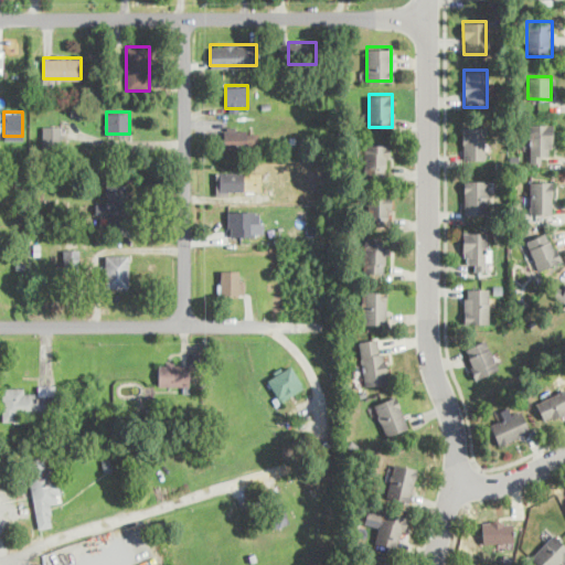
[(552,124),(528,124),(528,160),(552,160),(552,124)]
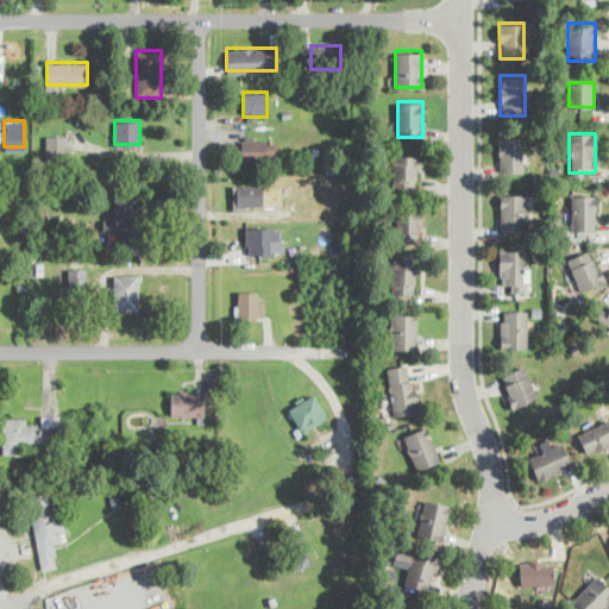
[(64,136),(46,136),(46,159),(64,159),(64,136)]
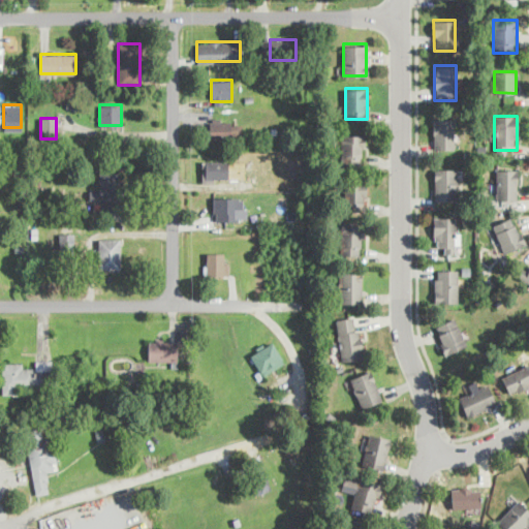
[(210,138),(241,138),(241,119),(210,119),(210,138)]
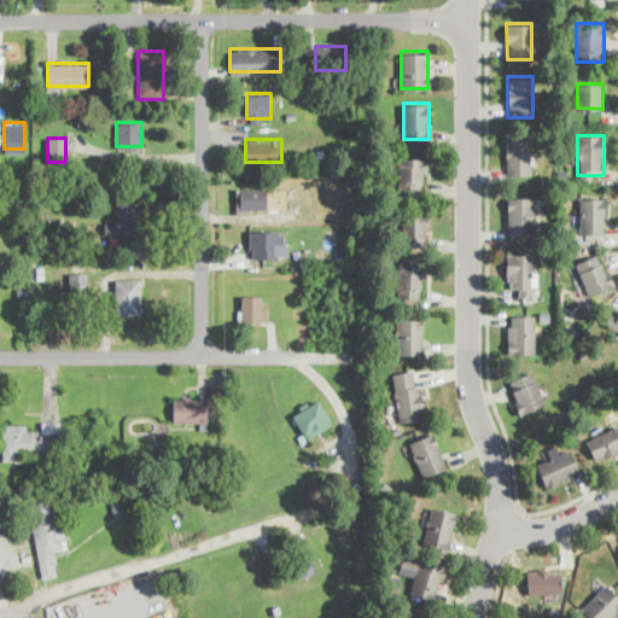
[(506,173),(530,173),(530,139),(506,139),(506,173)]
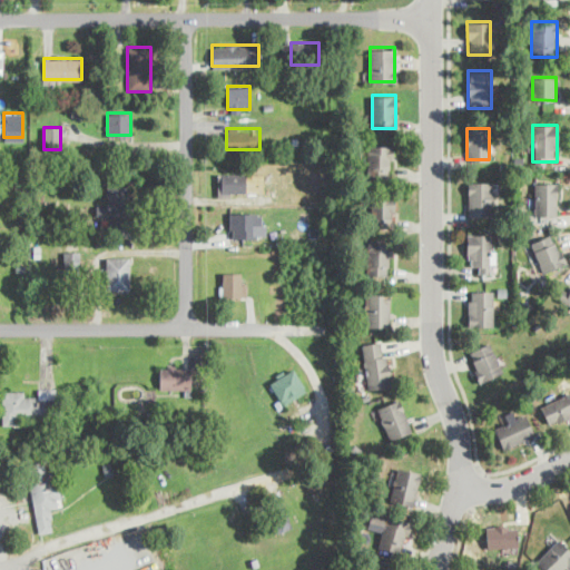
[(392,144),(366,144),(366,178),(392,178),(392,144)]
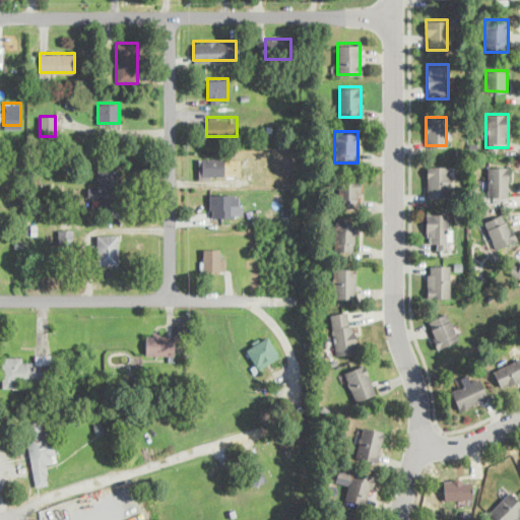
[(201,157),(201,177),(225,177),(225,157),(201,157)]
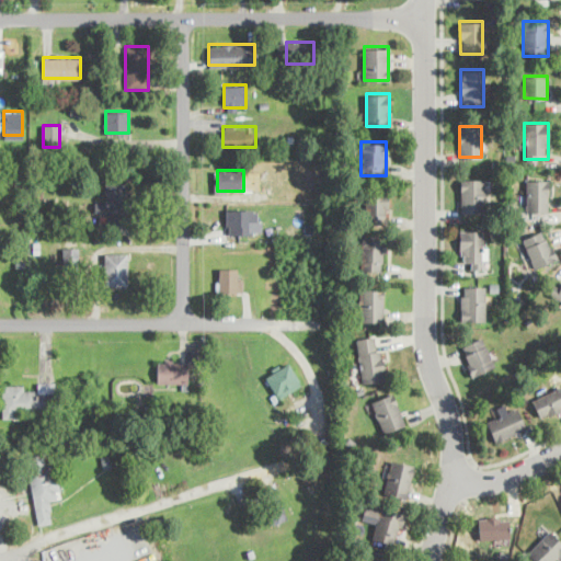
[(460,213),(484,213),(484,179),(460,179),(460,213)]
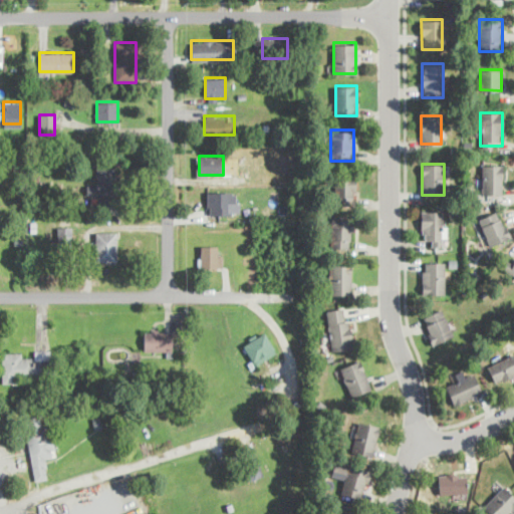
[(482,194),(502,194),(502,164),(482,164),(482,194)]
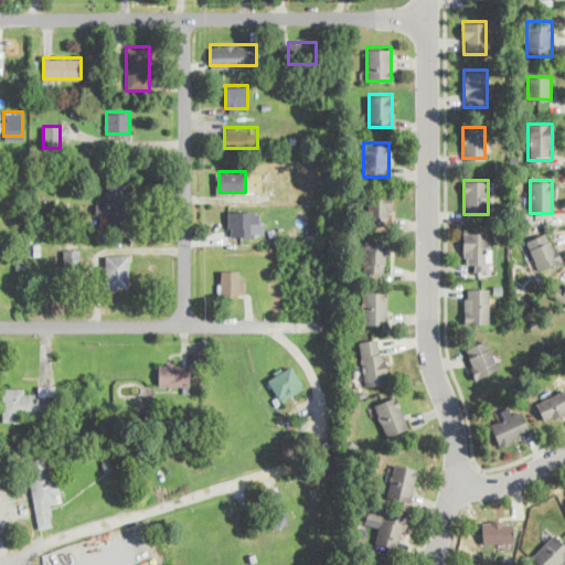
[(106,203),(95,203),(96,214),(107,214),(107,225),(127,225),(126,182),(106,182),(106,203)]
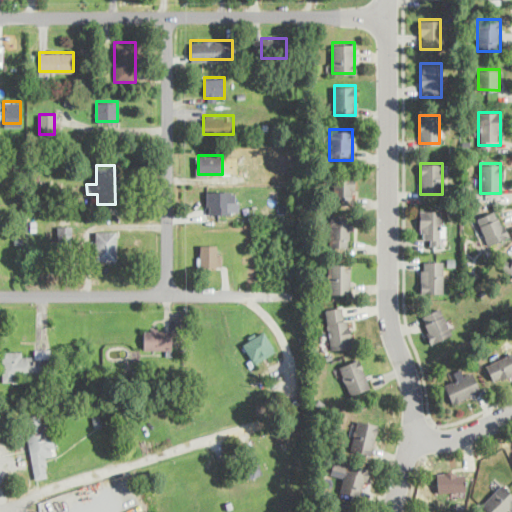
[(334,204),(354,204),(354,174),(334,174),(334,204)]
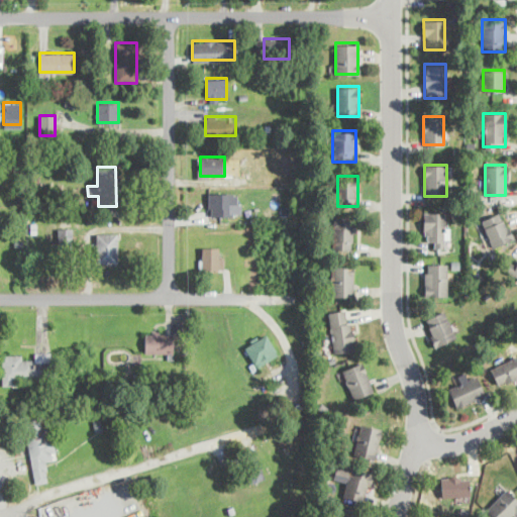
[(232,215),(232,193),(208,193),(208,215),(232,215)]
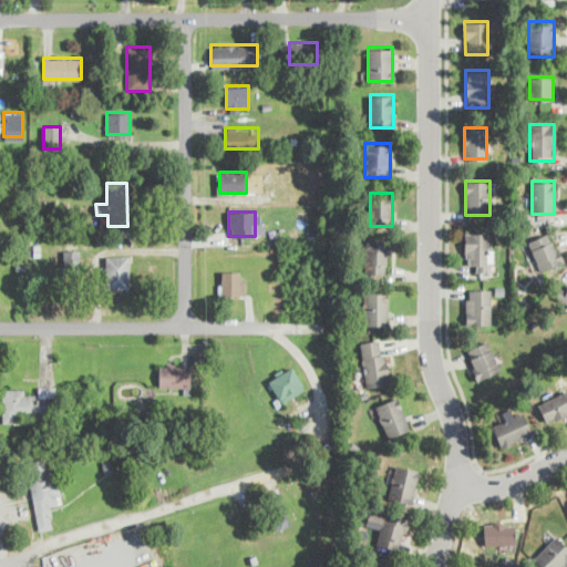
[(563,259),(550,230),(527,241),(540,270),(563,259)]
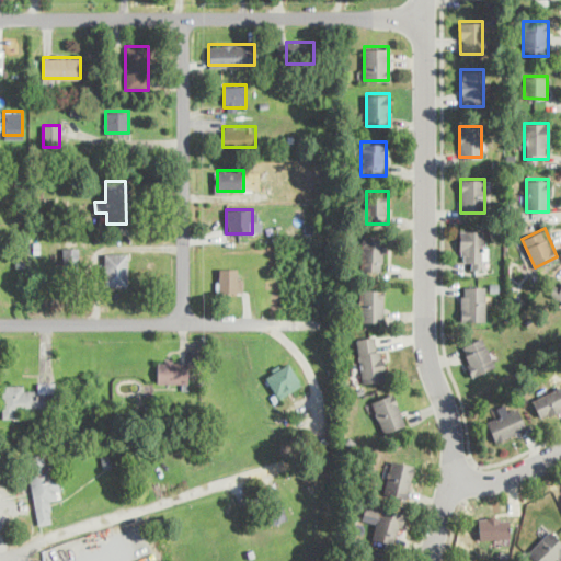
[(483,230),(459,230),(459,259),(469,259),(469,267),(483,267),(483,230)]
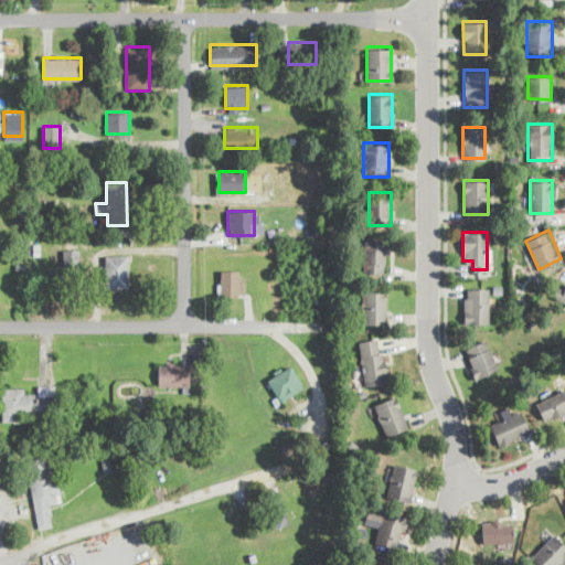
[(387,240),(363,240),(363,273),(387,273),(387,240)]
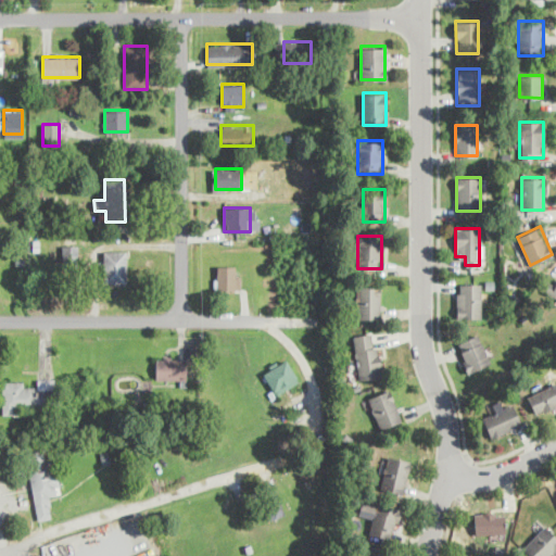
[(77,244),(62,244),(62,260),(77,260),(77,244)]
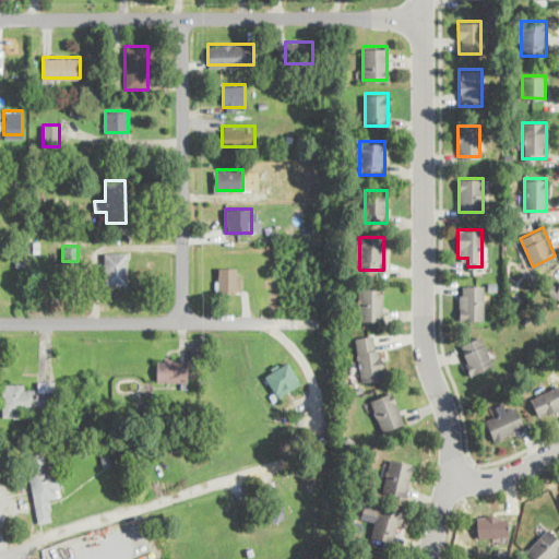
[(127,251),(105,251),(105,283),(127,283),(127,251)]
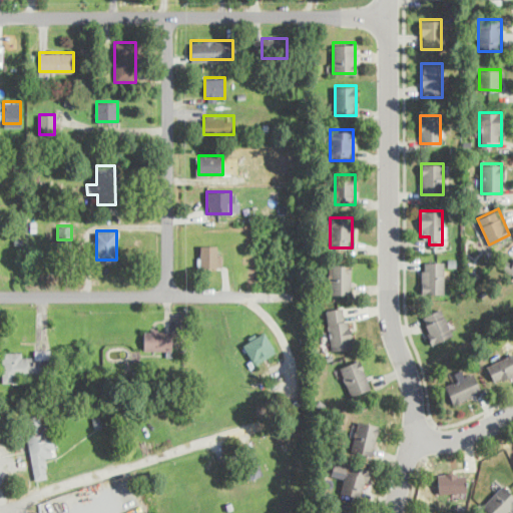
[(220,244),(198,244),(198,267),(220,267),(220,244)]
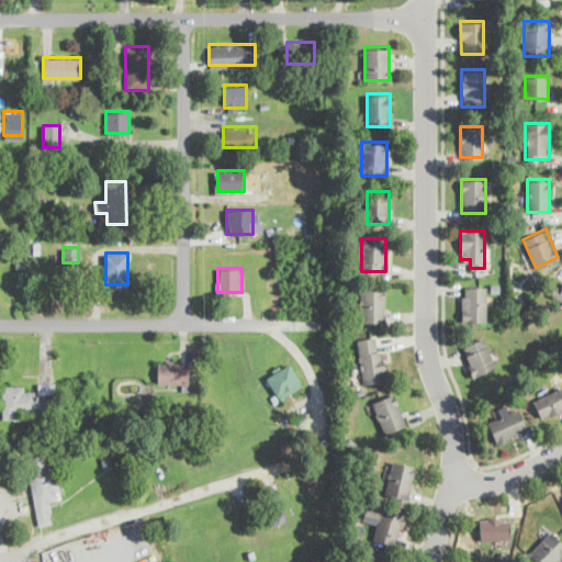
[(551,298),(561,301),(561,284),(554,283),(551,298)]
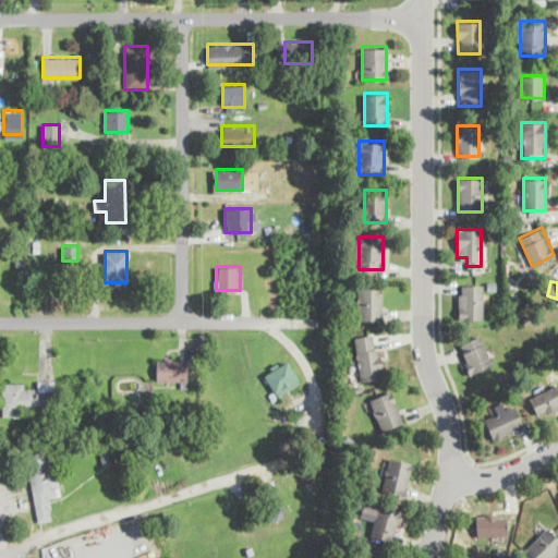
[(458,283),(458,318),(483,318),(483,283),(458,283)]
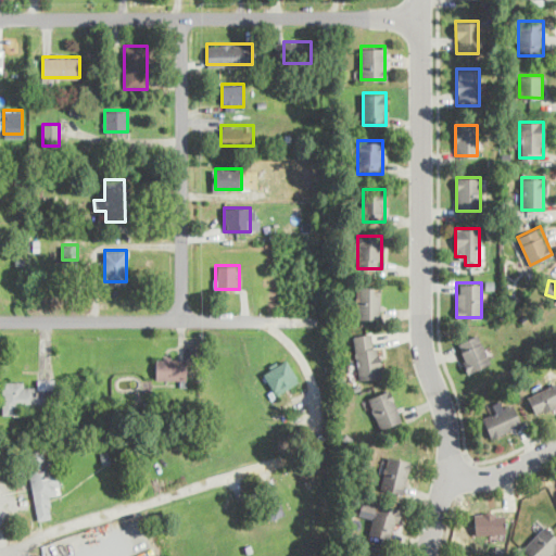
[(380,319),(380,283),(356,283),(356,319),(380,319)]
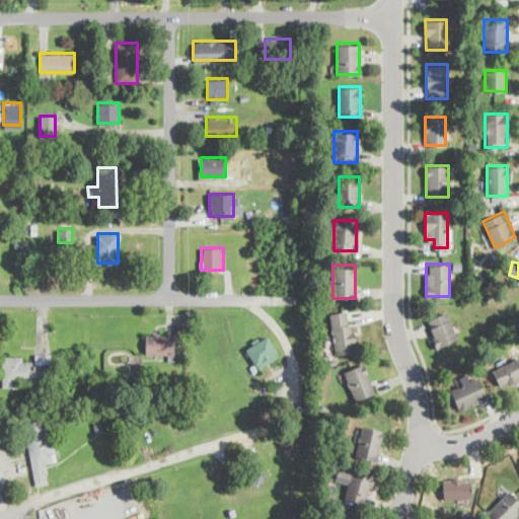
[(328,313),(335,354),(357,351),(351,310),(328,313)]
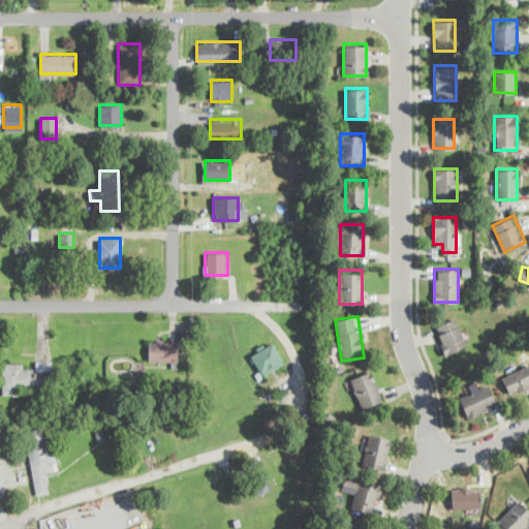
[(434,325),(443,352),(466,345),(457,317),(434,325)]
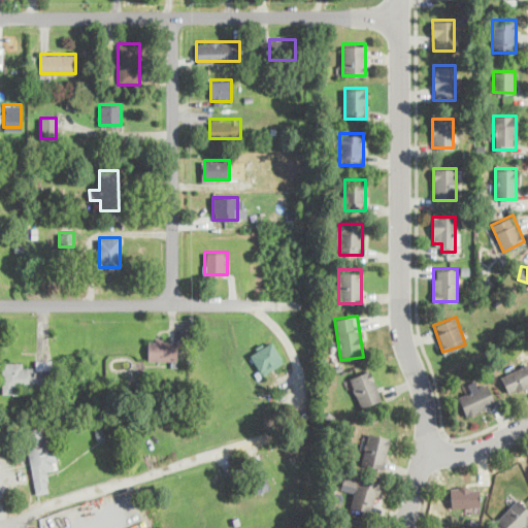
[(147,360),(176,360),(176,339),(147,339),(147,360)]
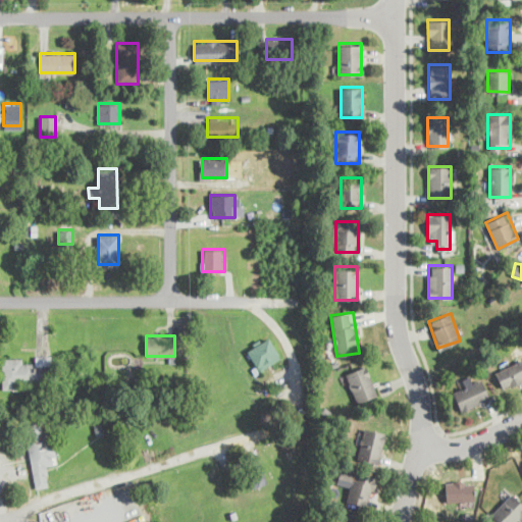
[(280,356),(268,335),(247,348),(259,369),(280,356)]
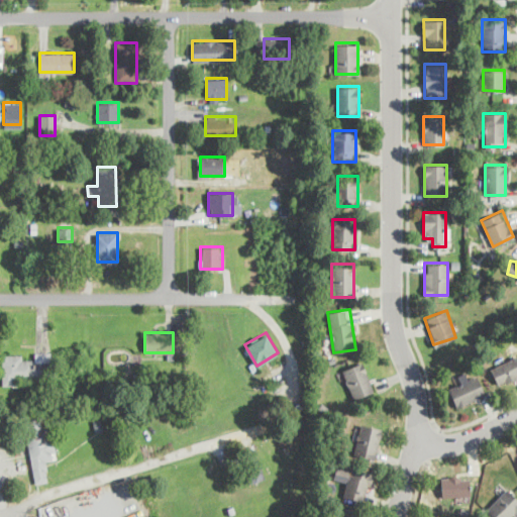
[(22,384),(22,378),(50,378),(49,351),(30,351),(30,354),(1,354),(1,384),(22,384)]
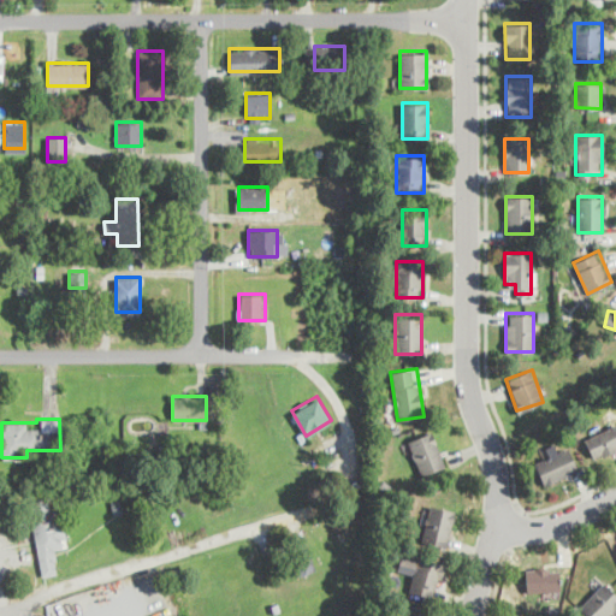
[(584,440),(594,458),(615,445),(615,427),(614,424),(584,440)]
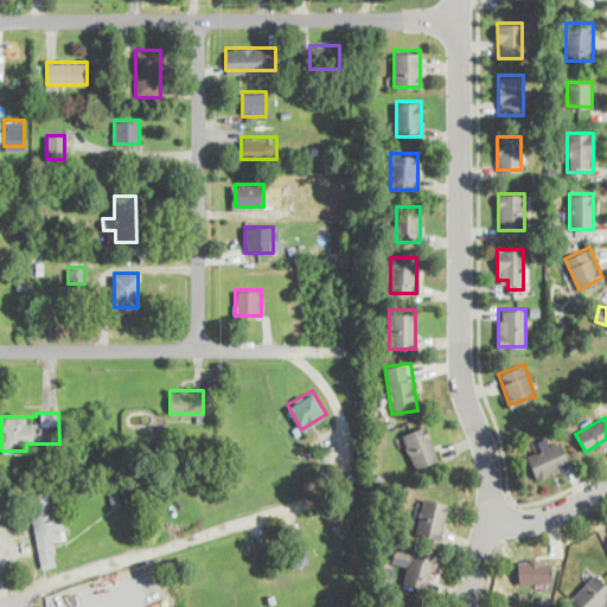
[(438,460),(428,425),(402,432),(411,466),(438,460)]
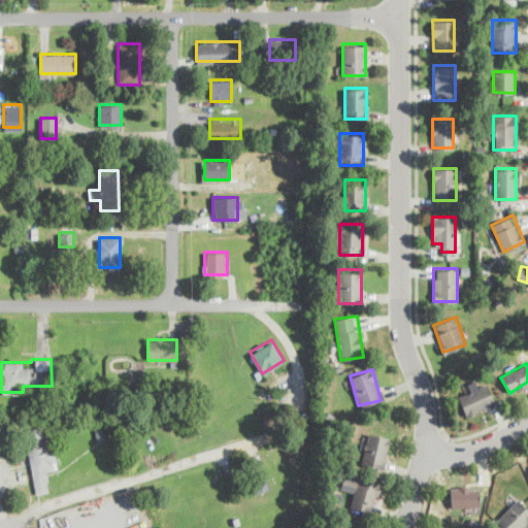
[(458,396),(465,415),(495,402),(487,384),(458,396)]
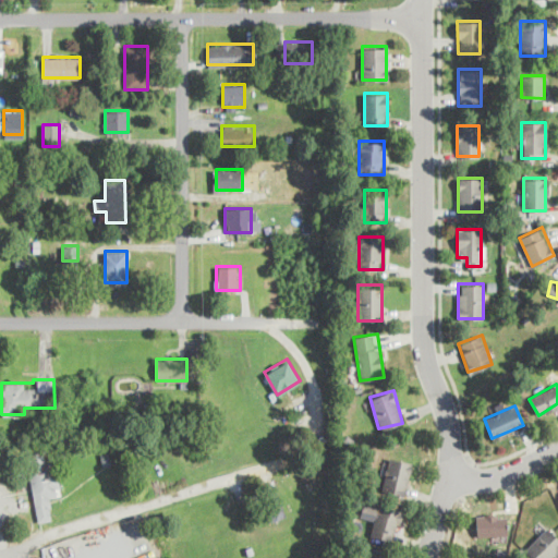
[(49,495),(57,495),(52,452),(27,455),(35,521),(51,519),(49,495)]
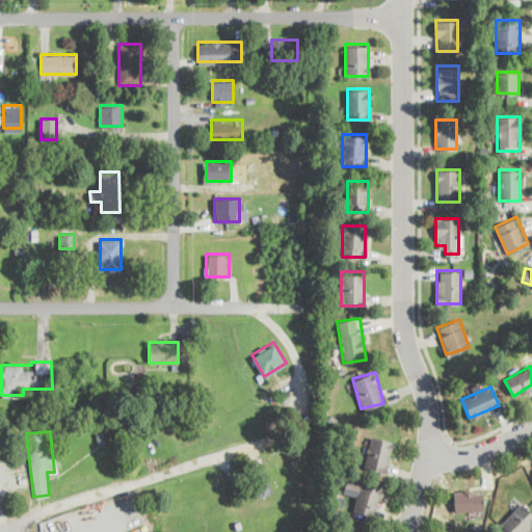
[(363,467),(384,472),(393,441),(371,435),(363,467)]
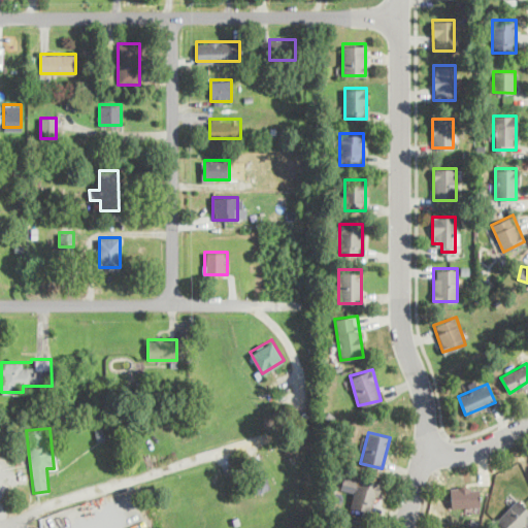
[(255,493),(270,487),(264,472),(249,477),(255,493)]
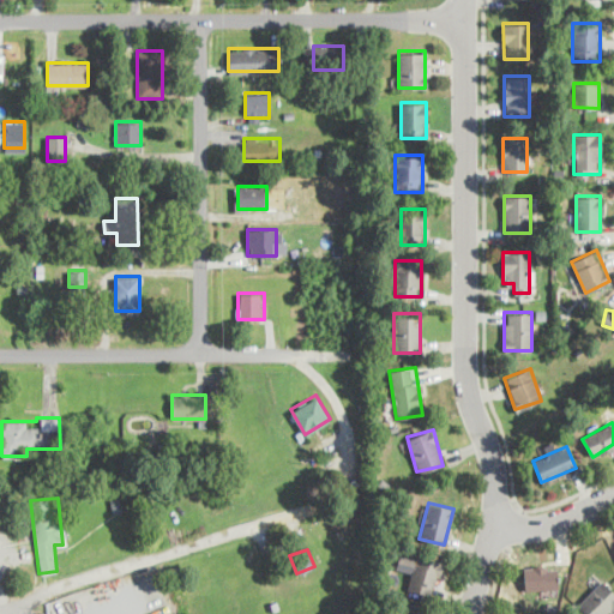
[(407,570),(413,572),(407,587),(431,595),(443,564),(413,553),(407,570)]
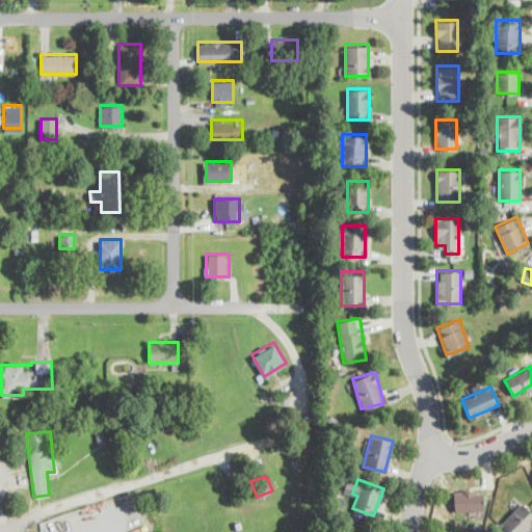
[(454,490),(454,509),(482,509),(482,490),(454,490)]
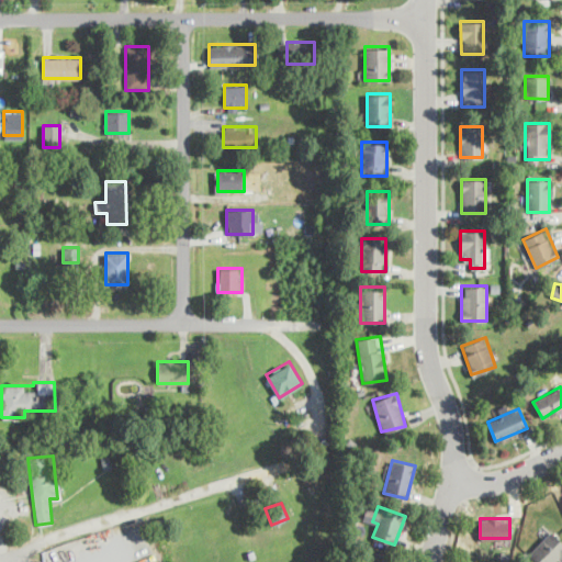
[(555,561),(561,555),(561,542),(551,531),(527,554),(534,561),(555,561)]
